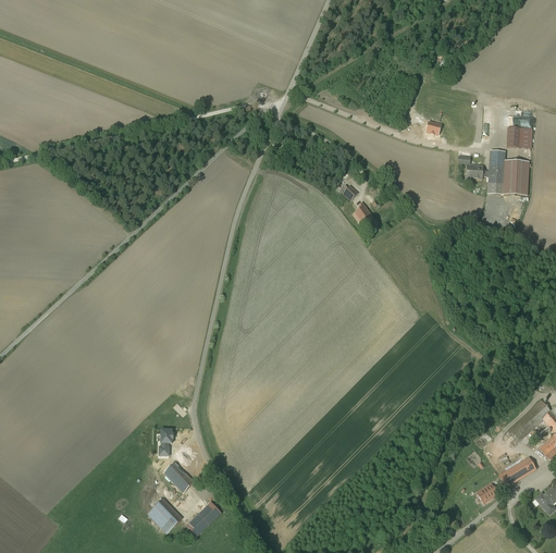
[(531,126),(506,125),(505,145),(530,146),(531,126)]
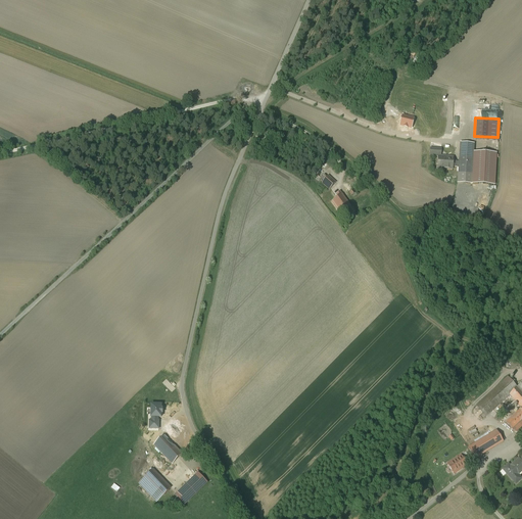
[(474,140),(459,139),(458,157),(453,157),(453,153),(440,152),(436,152),(435,166),(453,167),(453,164),(458,164),(458,170),(471,171),(472,171),(473,148),(474,140)]
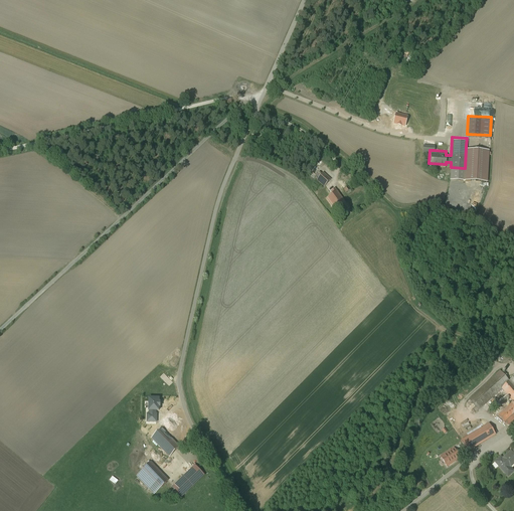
[(488,147),(466,146),(465,168),(464,168),(463,178),(487,179),(488,147)]
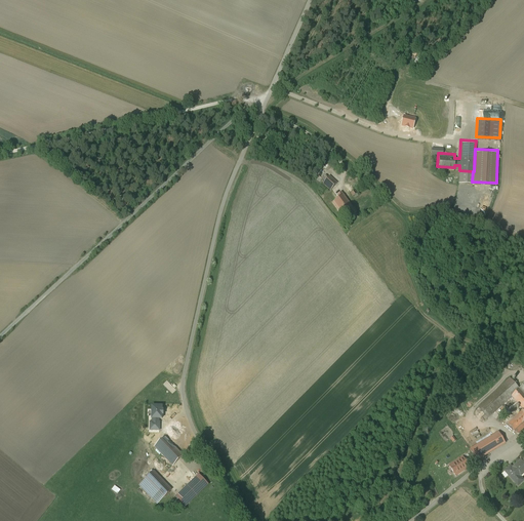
[(337,178),(329,172),(322,181),(330,187),(337,178)]
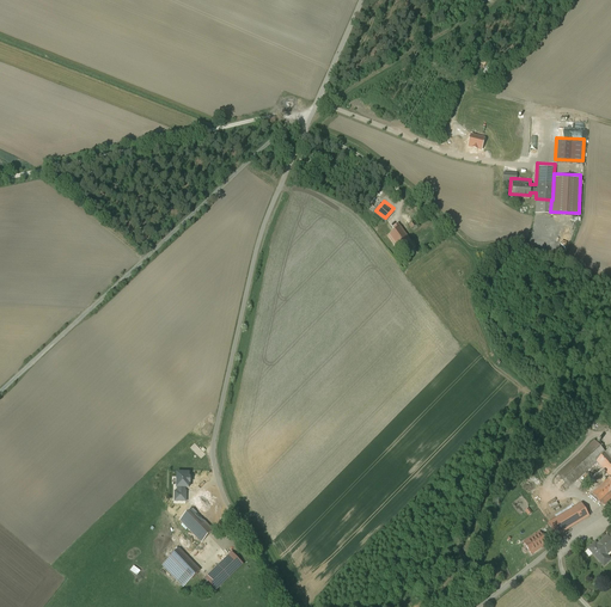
[(416,244),(398,218),(392,222),(396,227),(388,233),(398,249),(405,244),(409,249),(416,244)]
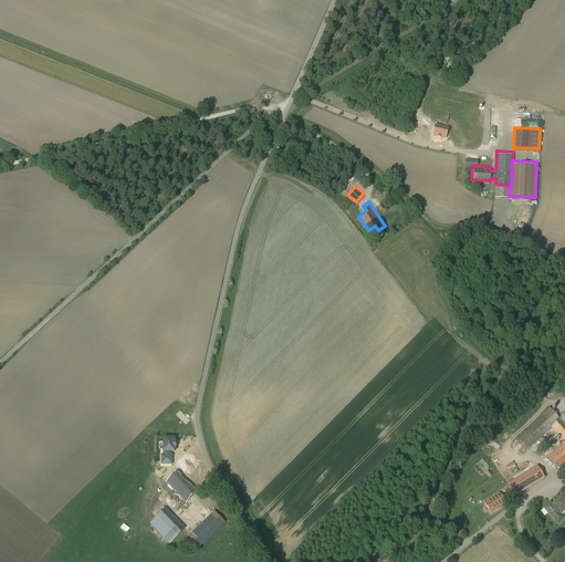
[(564,439),(564,441),(548,457),(564,474),(564,415),(562,418),(552,407),(518,438),(530,451),(555,428),(564,439)]
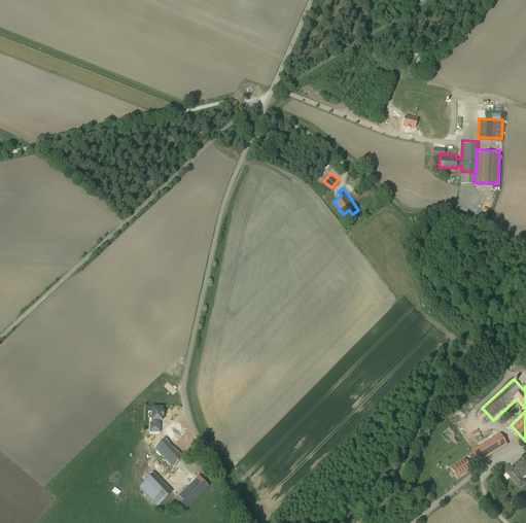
[(158,424),(150,418),(145,423),(152,430),(158,424)]
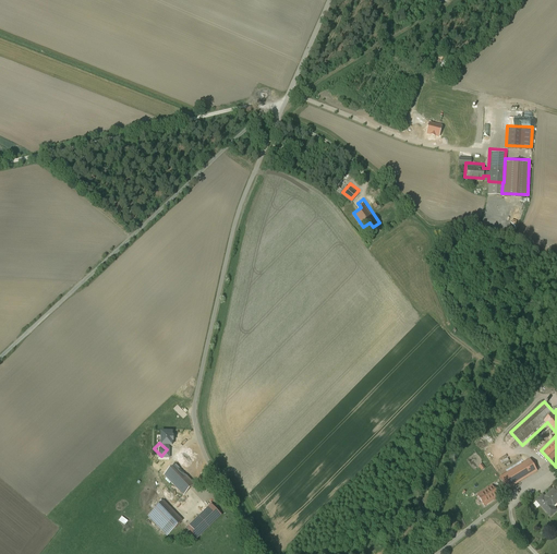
[(197,460),(185,449),(178,457),(184,464),(181,467),(177,461),(165,473),(173,482),(167,489),(177,498),(195,480),(186,472),(197,460)]
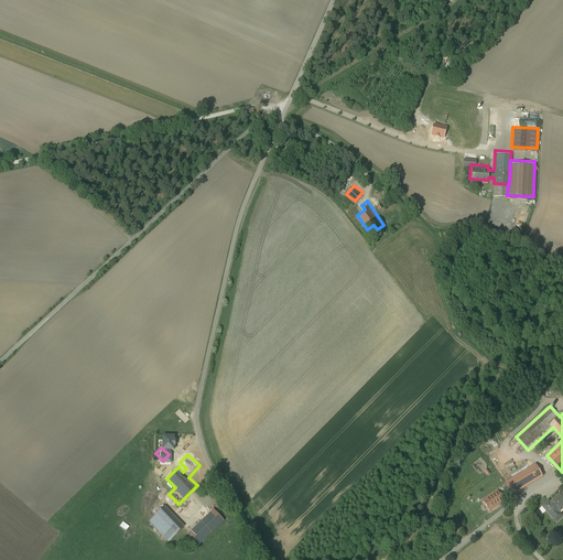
[(536,462),(505,480),(511,492),(542,474),(536,462)]
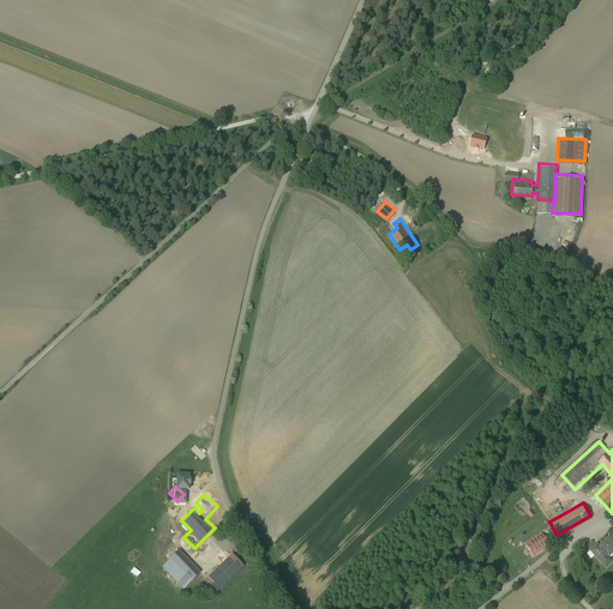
[(548,543),(538,526),(522,535),(533,553),(548,543)]
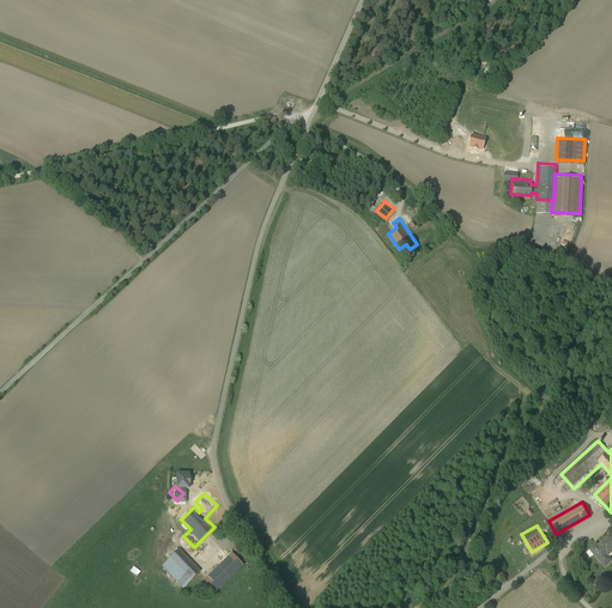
[(611,551),(611,530),(599,542),(598,540),(588,548),(605,567),(611,560),(611,559),(609,555),(611,551)]
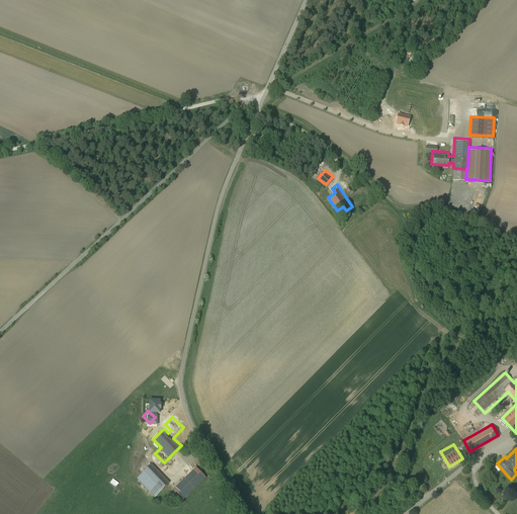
[(170,481),(152,461),(138,476),(157,494),(170,481)]
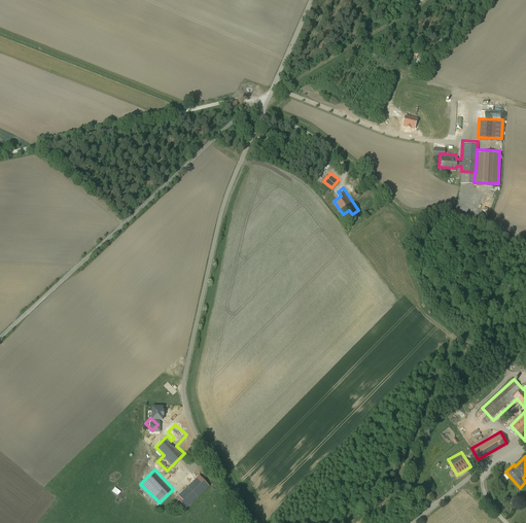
[(209,483),(200,473),(176,494),(186,504),(209,483)]
